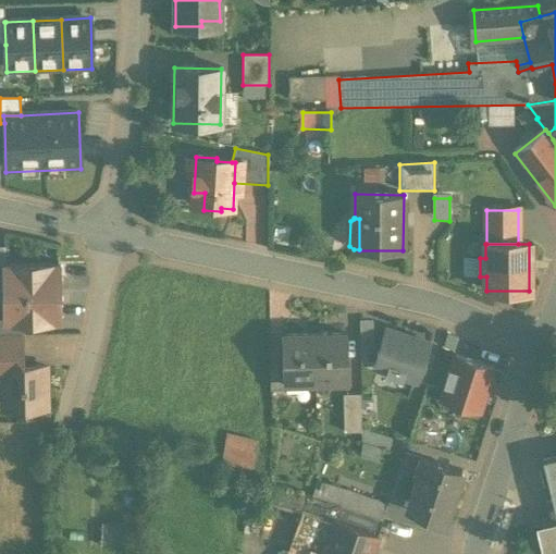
[(59,265),(4,266),(4,294),(59,293),(59,265)]
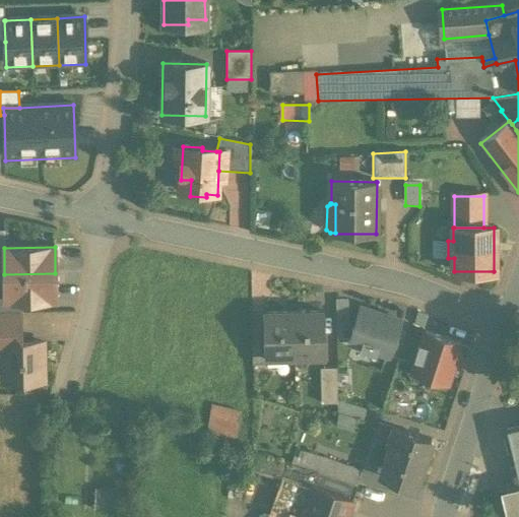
[(55,273),(4,274),(4,299),(5,301),(19,301),(55,300),(55,273)]
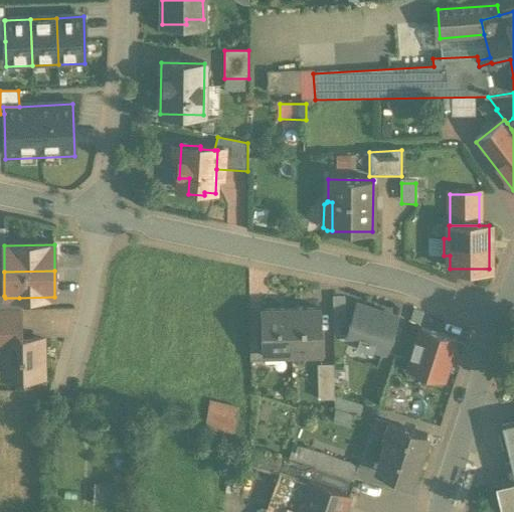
[(346,323),(346,295),(335,295),(335,323),(346,323)]
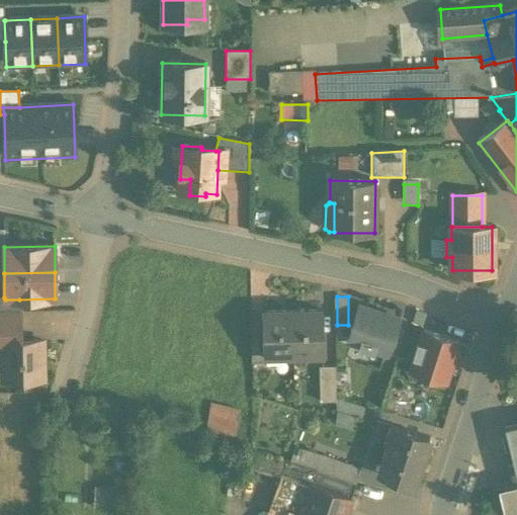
[(0,314),(20,314),(19,299),(5,299),(4,297),(0,297),(0,314)]
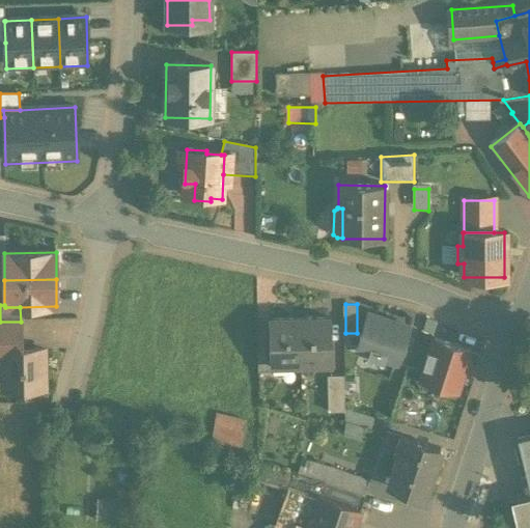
[(410,329),(368,315),(356,352),(397,365),(410,329)]
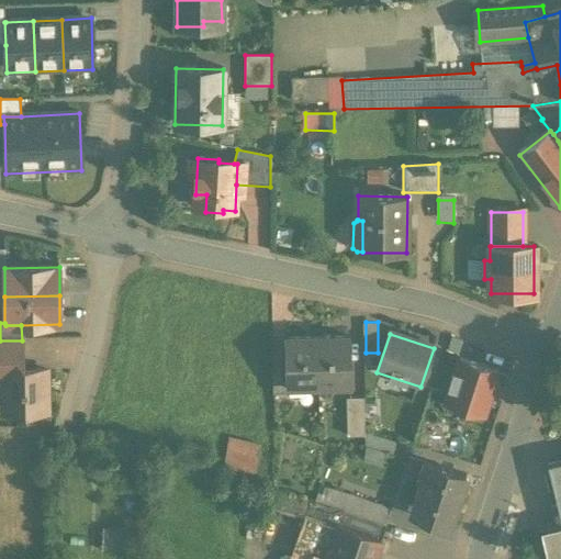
[(349,336),(318,337),(318,386),(351,384),(349,336)]
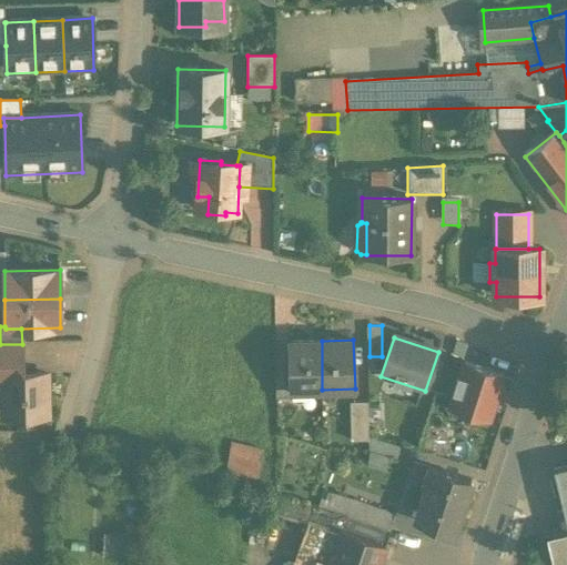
[(322,341),(289,342),(289,362),(290,391),(292,391),(292,385),(309,384),(309,391),(322,390),(322,341)]
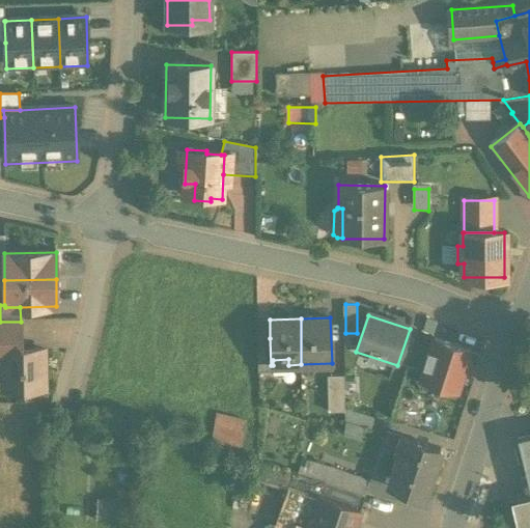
[(21,322),(0,322),(0,338),(21,338),(21,322)]
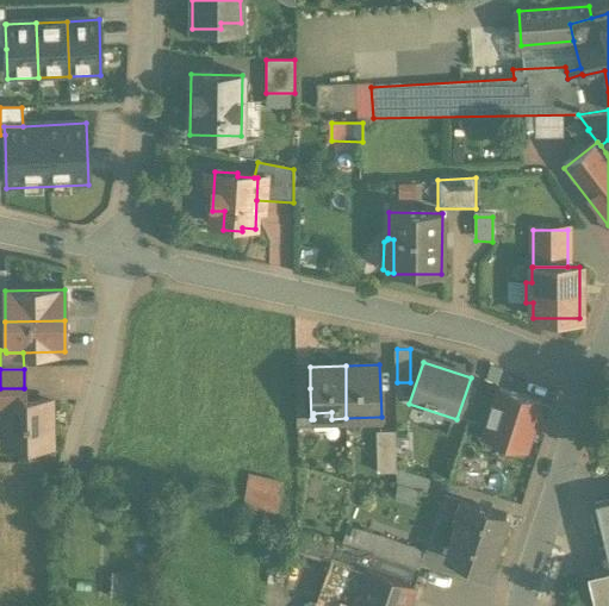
[(49,401),(24,403),(24,388),(0,388),(0,406),(2,407),(4,437),(16,437),(17,448),(50,448),(49,401)]
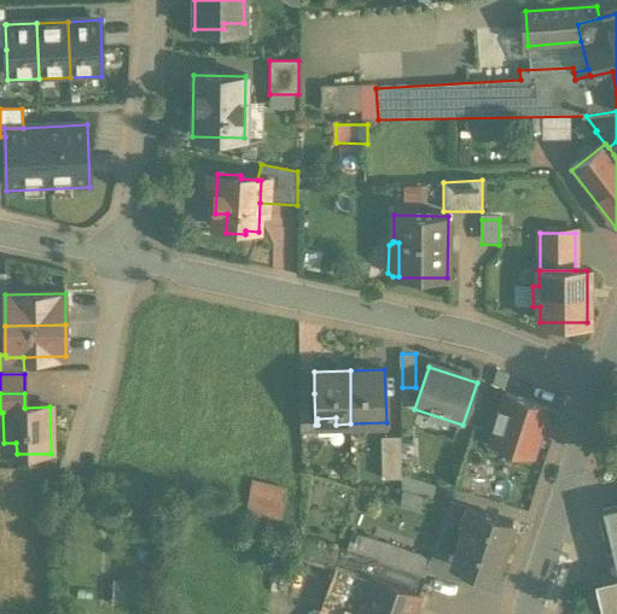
[(314,393),(298,393),(300,433),(318,432),(318,425),(315,425),(314,393)]
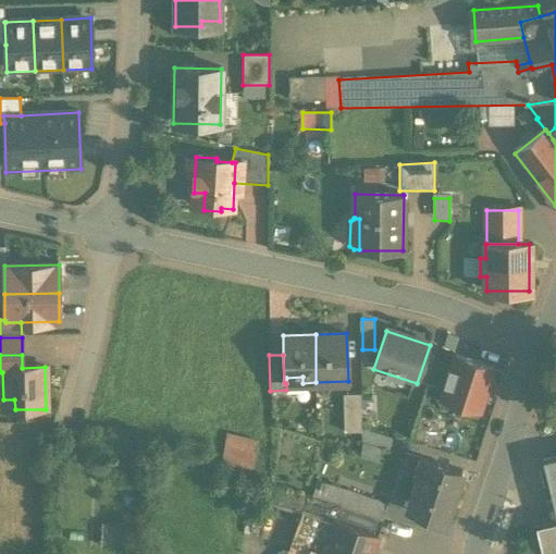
[(493,370),(458,358),(444,402),(479,414),(493,370)]
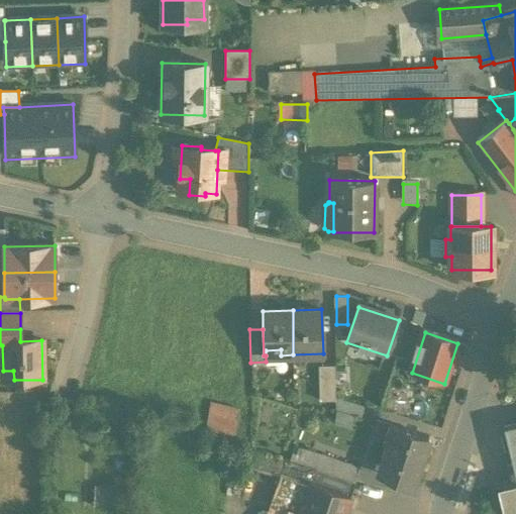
[(335,400),(334,366),(318,366),(319,401),(335,400)]
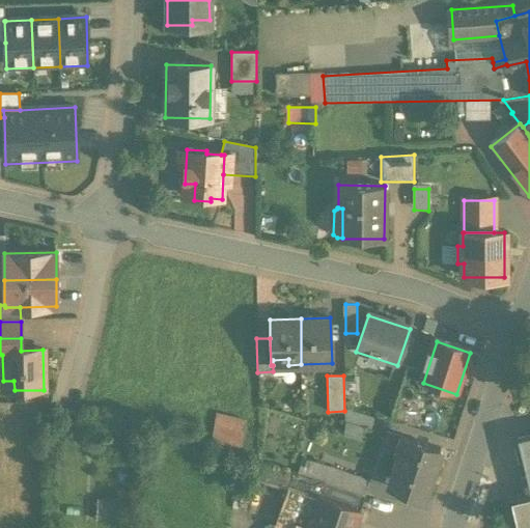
[(345,434),(367,436),(369,414),(347,412),(345,434)]
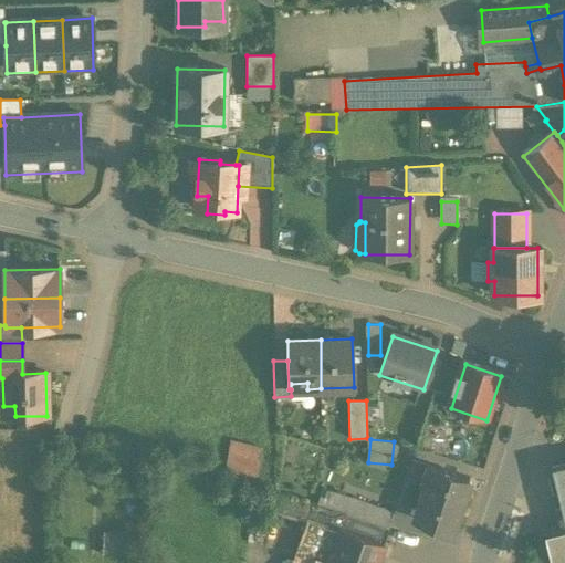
[(262,450),(231,444),(227,470),(258,478),(262,450)]
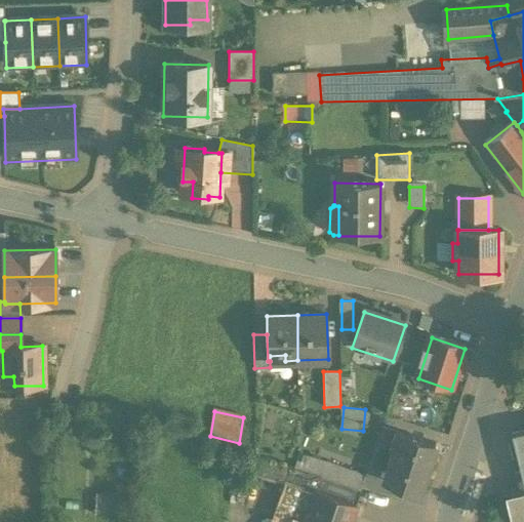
[(523,429),(511,433),(523,486),(523,429)]
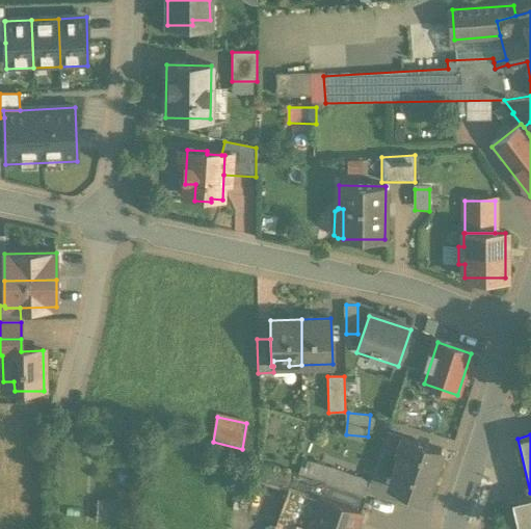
[(441,449),(400,435),(395,453),(400,455),(390,487),(425,499),(441,449)]
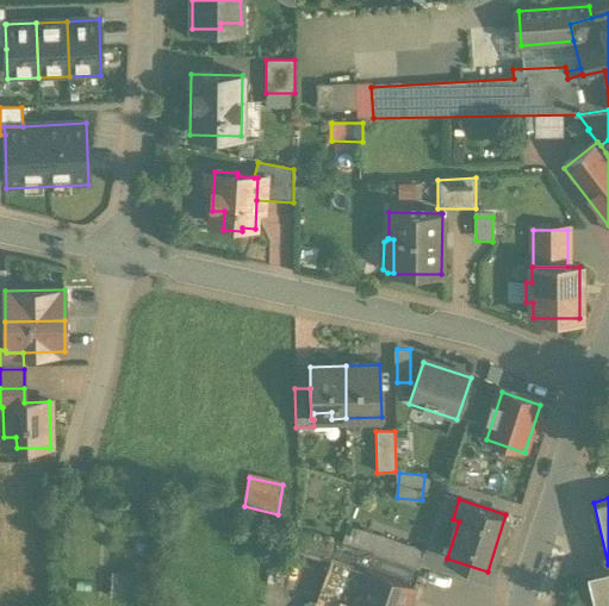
[(353,605),(372,555),(290,532),(289,550),(330,564),(315,605),(353,605)]
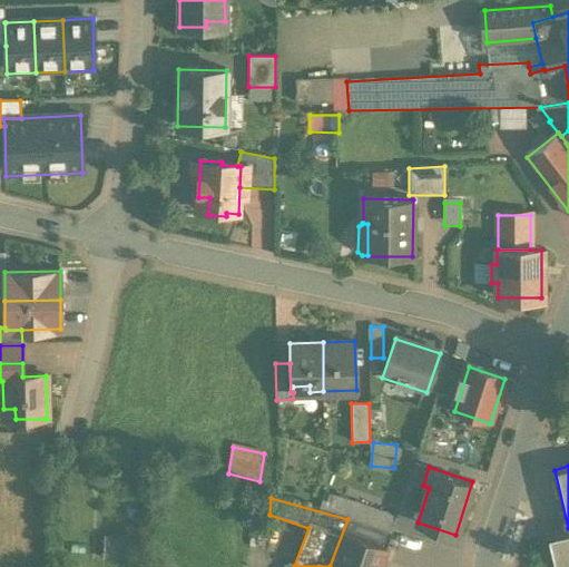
[(398,515),(354,501),(347,519),(391,533),(398,515)]
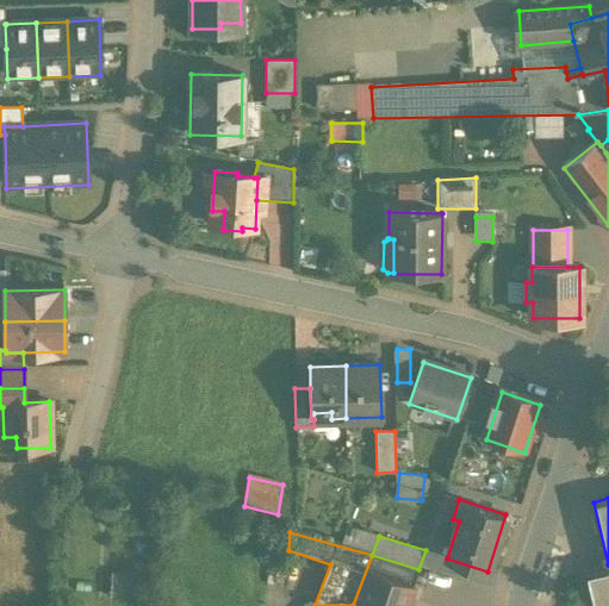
[(405,605),(418,569),(372,555),(353,605),(405,605)]
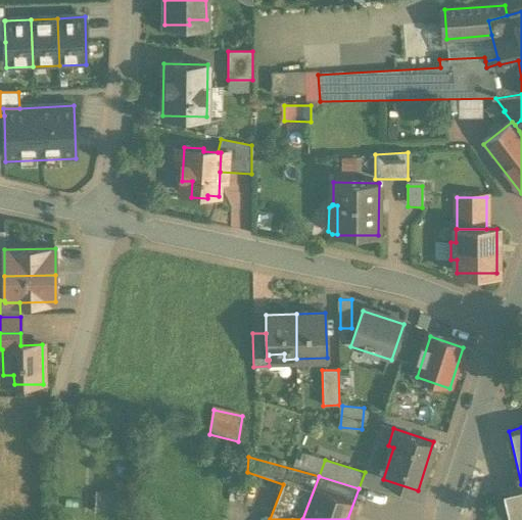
[(521,488),(506,492),(508,503),(505,504),(508,516),(503,518),(503,519),(521,519),(521,488)]
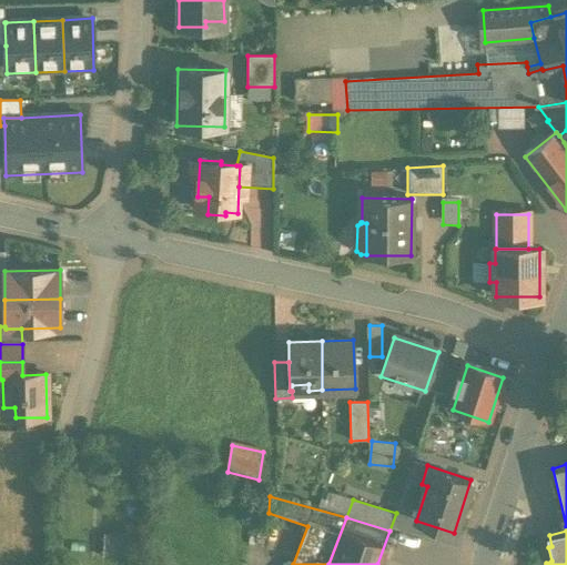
[(105,556),(131,557),(131,535),(105,534),(105,556)]
